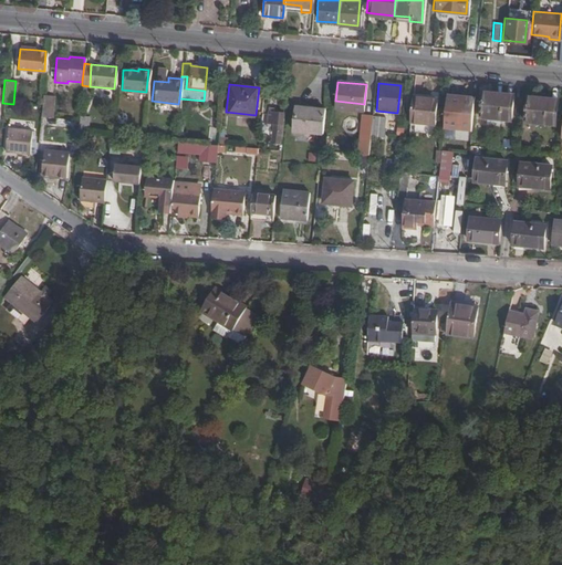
[(449,91),(447,119),(465,121),(468,92),(449,91)]
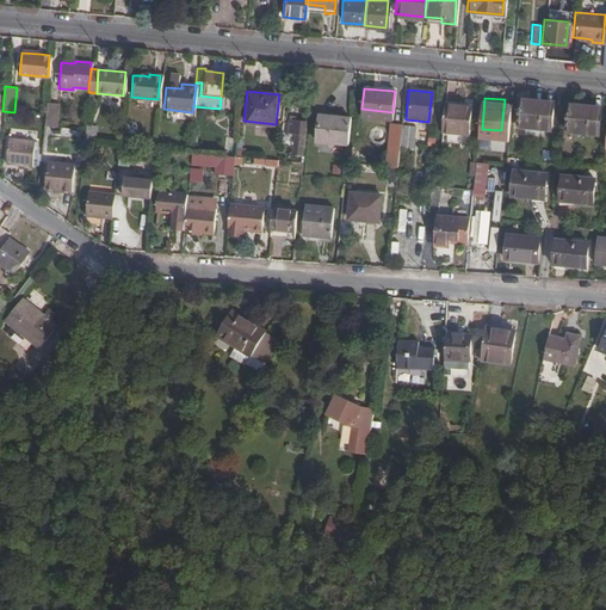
[(548,130),(551,103),(519,99),(515,127),(548,130)]
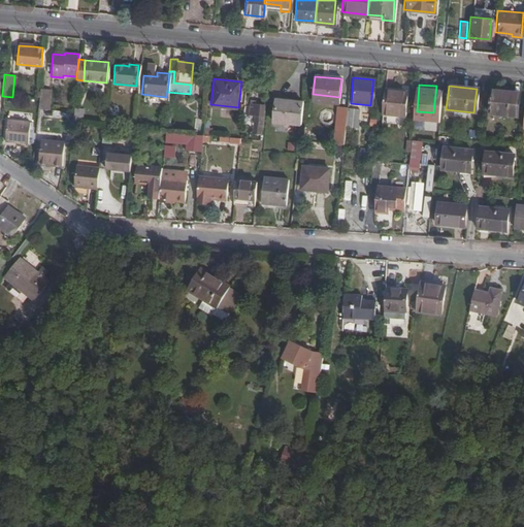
[(37,108),(46,109),(48,89),(39,88),(37,99),(37,108)]
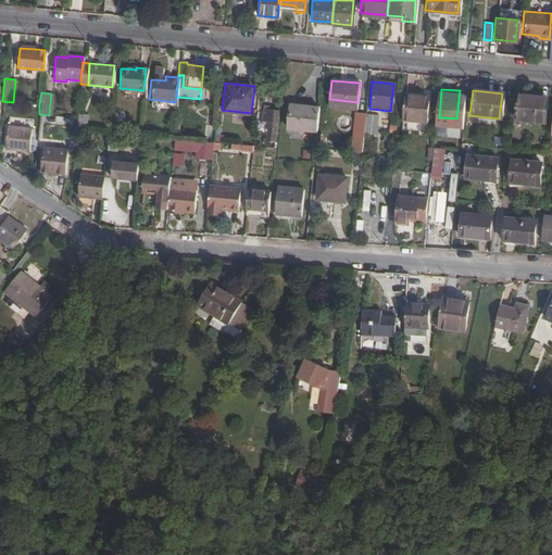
[(403,95),(401,120),(425,123),(428,100),(419,100),(421,97),(403,95)]
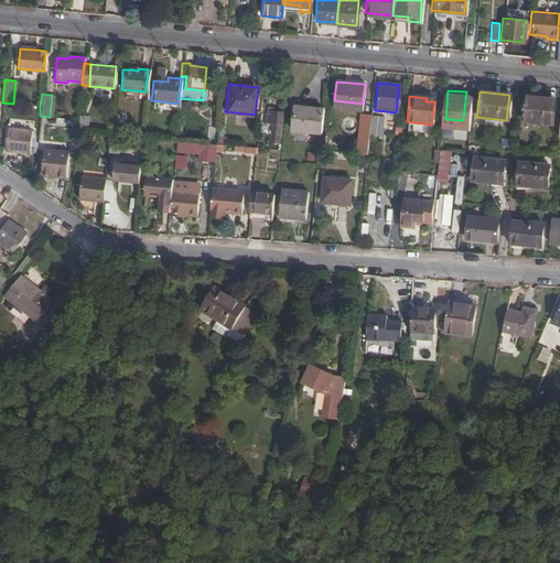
[(525,96),(523,121),(551,123),(553,99),(525,96)]
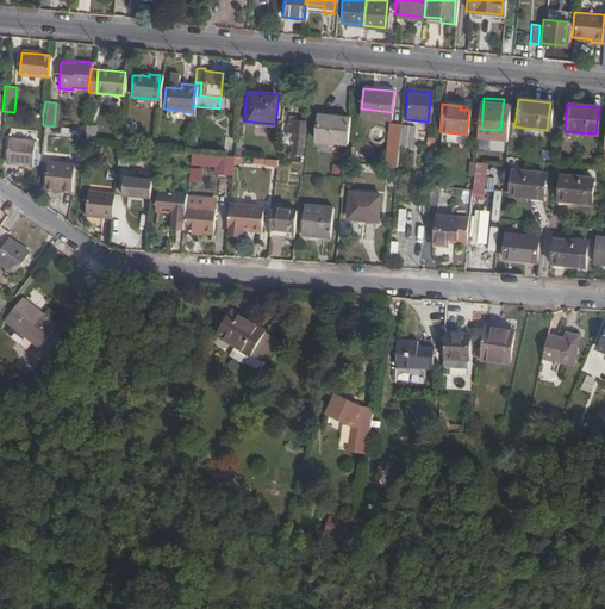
[(347,144),(349,117),(317,115),(315,141),(347,144)]
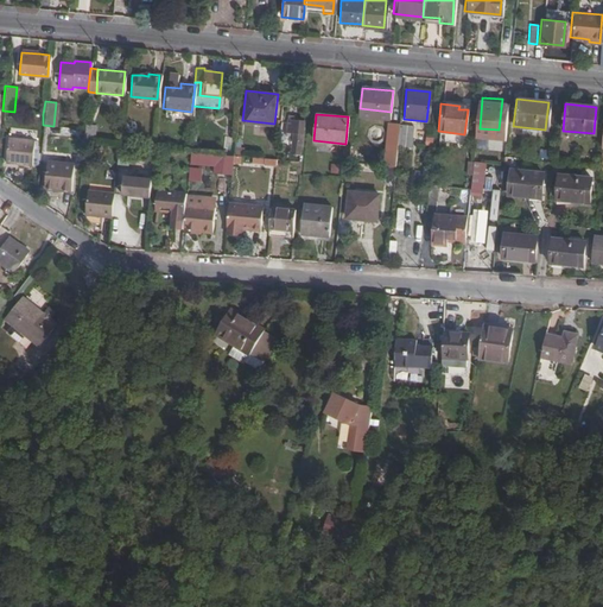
[(289,122),(289,125),(287,133),(293,133),(292,145),(297,146),(300,146),(303,124),(289,122)]
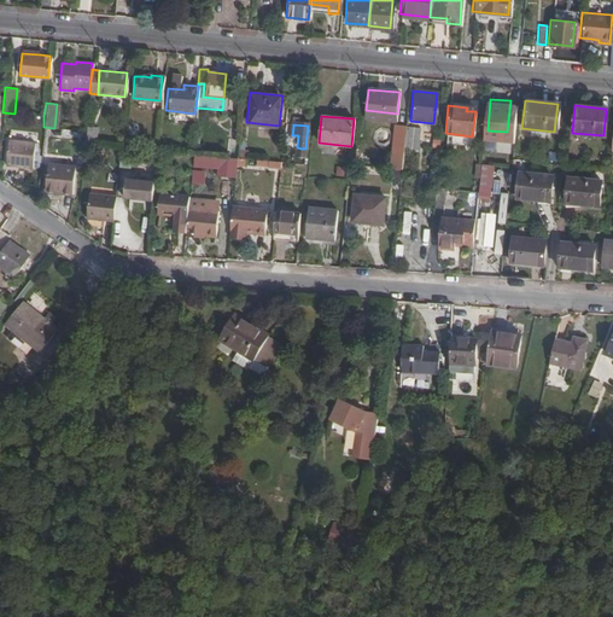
[(85,144),(94,145),(95,128),(86,127),(86,132),(85,144)]
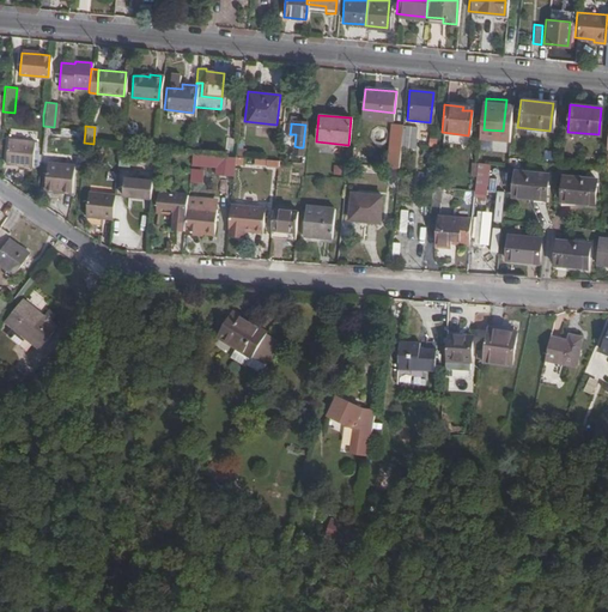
[(399,147),(401,126),(390,126),(388,145),(399,147)]
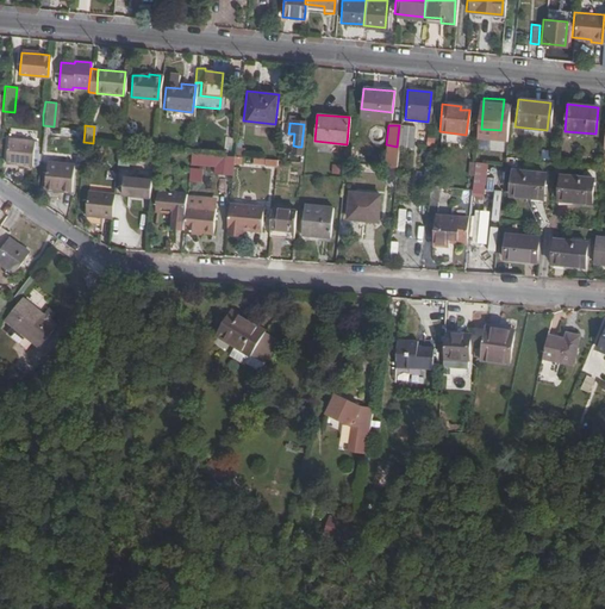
[(397,147),(410,148),(412,126),(399,125),(397,147)]
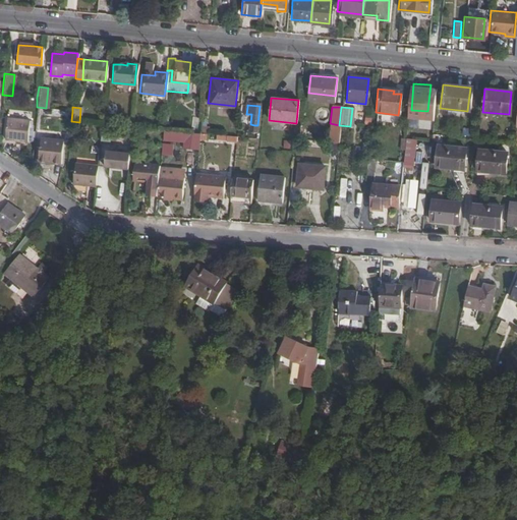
[(410,124),(426,126),(427,111),(411,110),(410,124)]
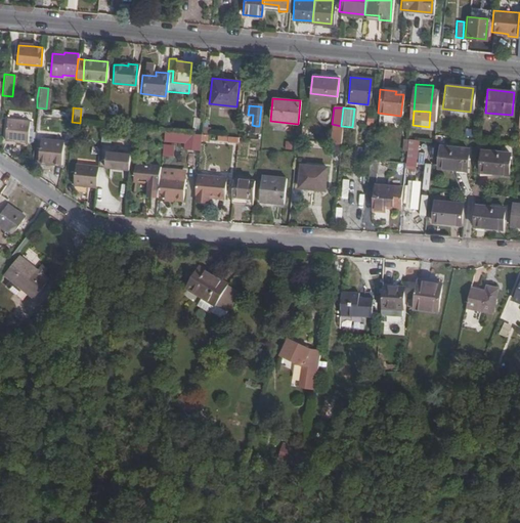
[(4,140),(27,142),(30,121),(6,119),(4,140)]
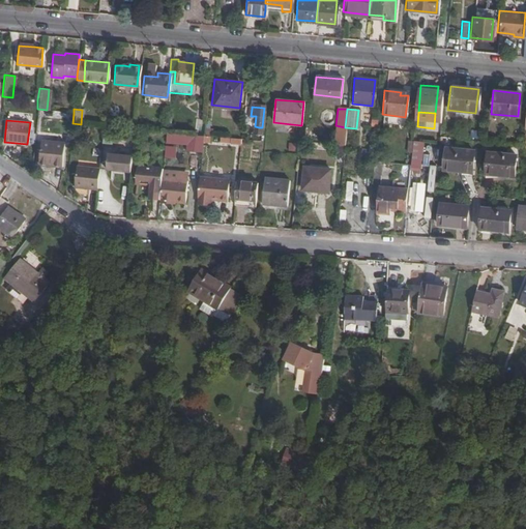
[(202,136),(203,120),(197,120),(195,135),(202,136)]
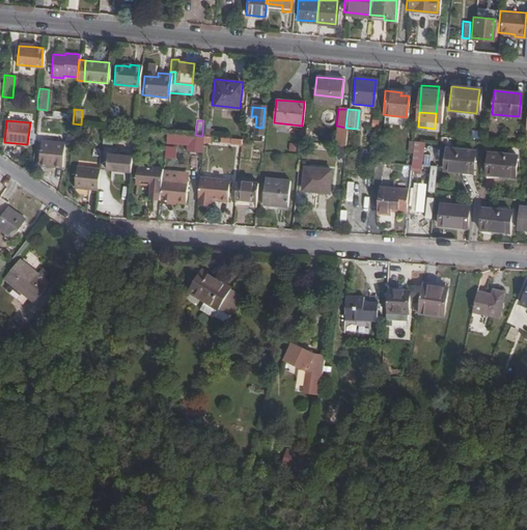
[(117,140),(119,129),(103,127),(102,138),(117,140)]
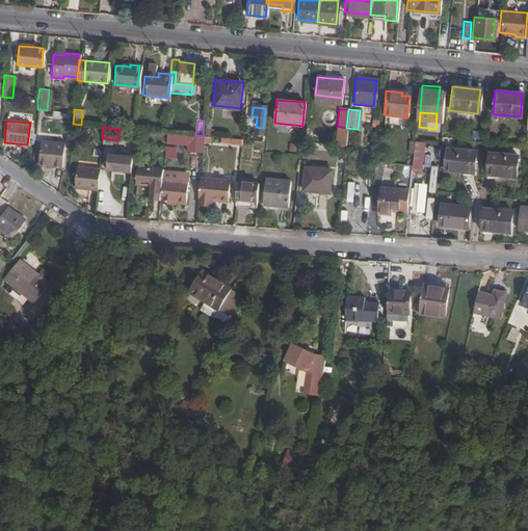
[(38,164),(62,167),(64,144),(42,142),(38,164)]
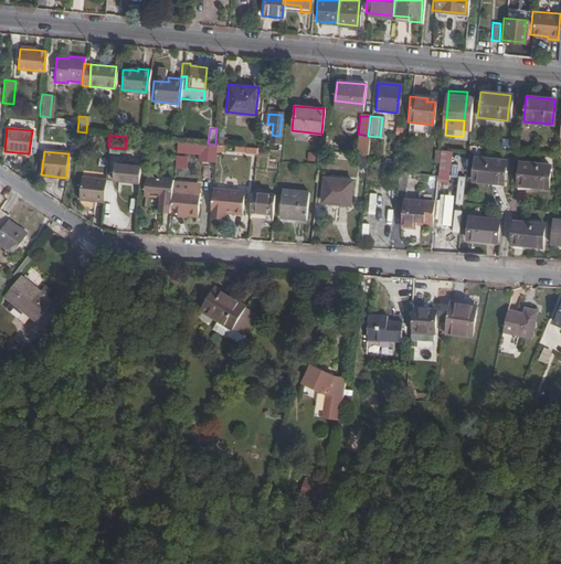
[(472,180),(501,182),(504,161),(474,159),(472,180)]
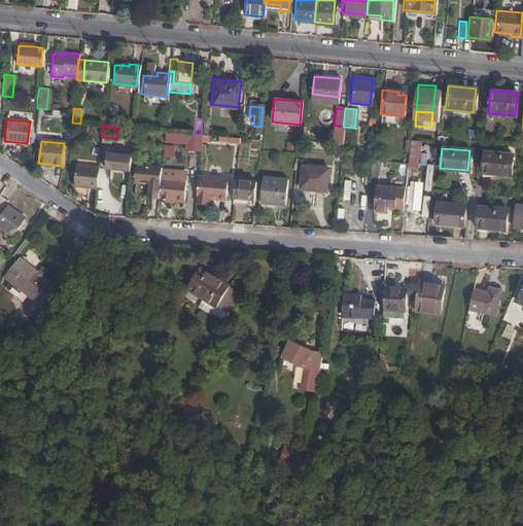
[(128,171),(130,154),(105,152),(104,169),(128,171)]
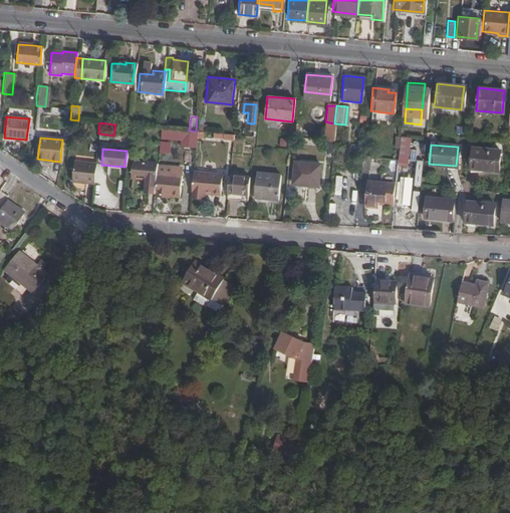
[(473,149),(471,168),(497,171),(499,152),(473,149)]
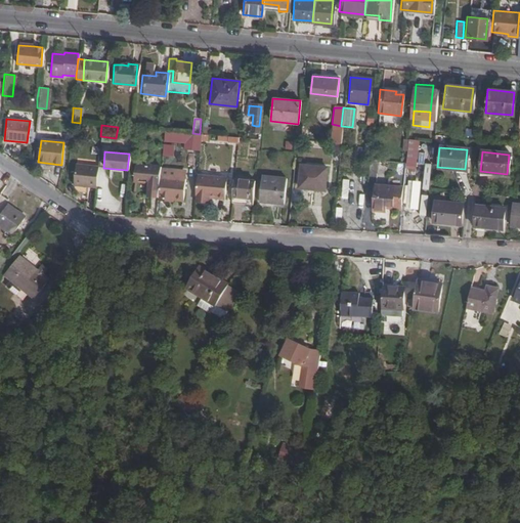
[(144,195),(156,195),(158,175),(159,166),(134,163),(133,180),(145,181),(144,195)]
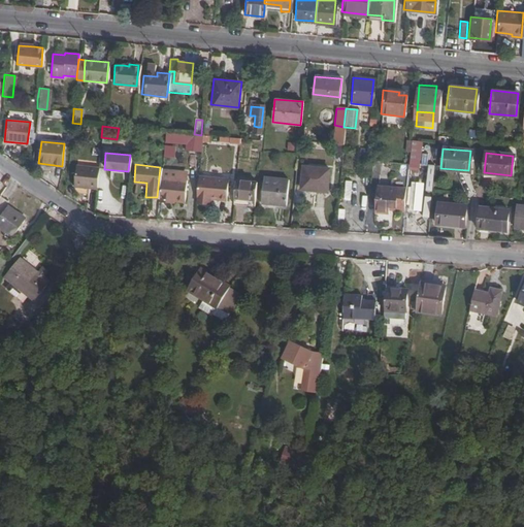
[(300,187),(325,190),(328,167),(301,165),(300,187)]
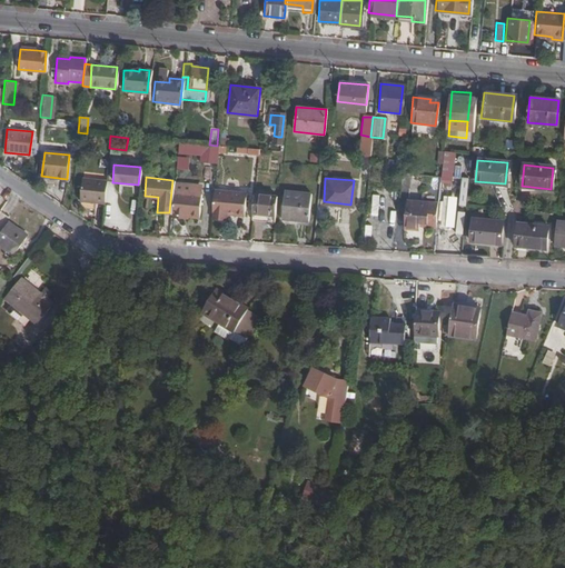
[(103,203),(106,181),(80,179),(78,202),(103,203)]
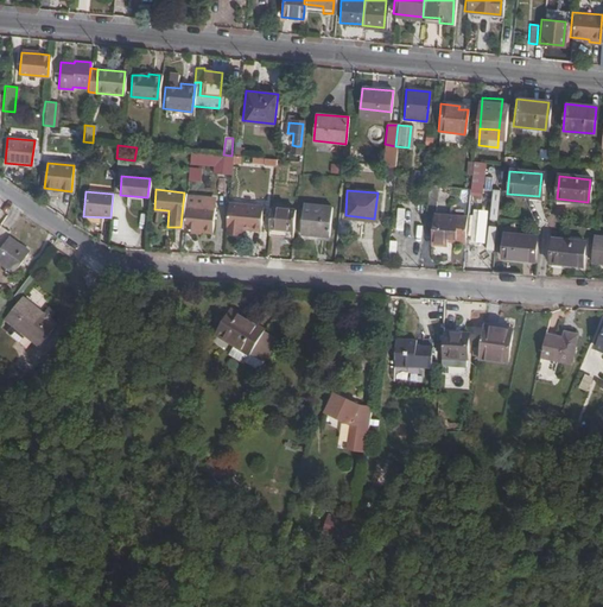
[(227,202),(224,231),(241,232),(241,228),(259,229),(261,206),(227,202)]
